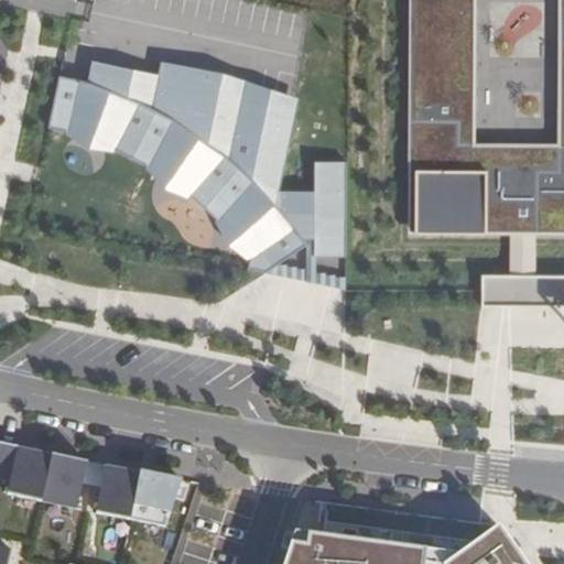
[(563,235),(563,0),(408,0),(407,235),(509,235),(534,236),(563,235)]
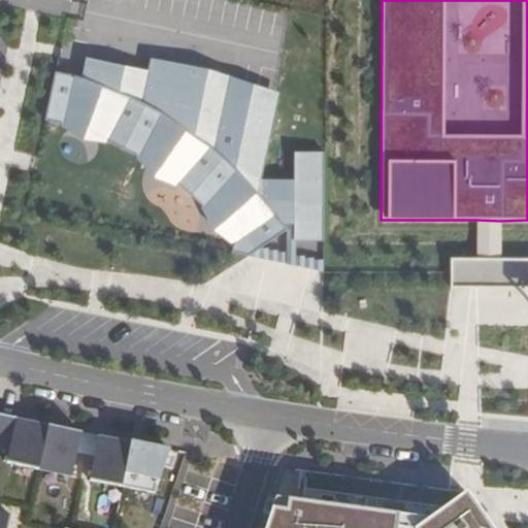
[(257,193),(276,98),(218,86),(221,73),(189,67),(187,78),(164,74),(166,62),(151,59),(147,71),(87,58),(83,77),(55,71),(44,120),(68,126),(107,140),(137,155),(177,184),(202,206),(232,244),(230,252),(248,252),(287,229),(285,222),(295,222),(294,239),(323,239),(324,153),(295,153),(295,170),(257,193)]
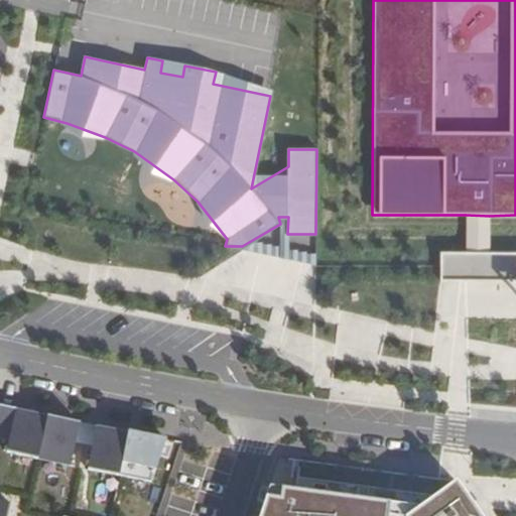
[(515,252),(489,253),(489,216),(466,215),(466,252),(440,252),(440,265),(440,281),(515,281),(515,252)]
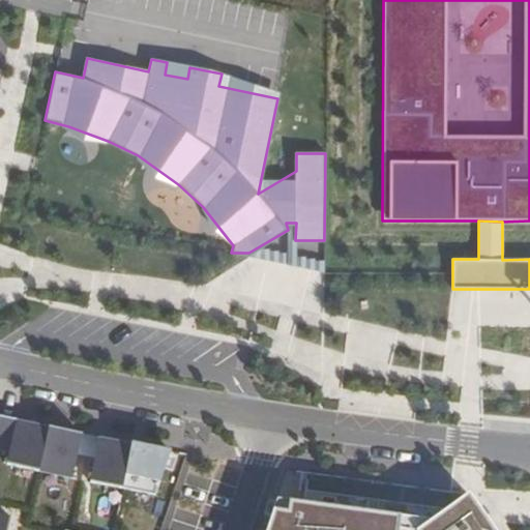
[(71,479),(81,436),(0,417),(0,451),(8,453),(6,466),(71,479)]
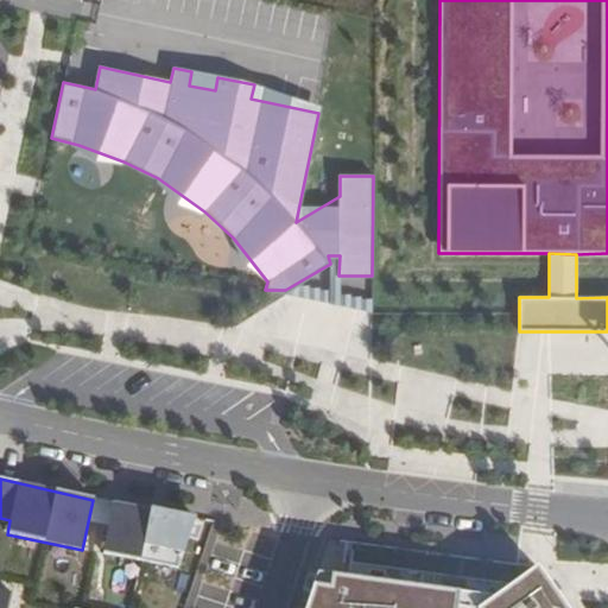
[(178,570),(195,520),(114,504),(103,556),(178,570)]
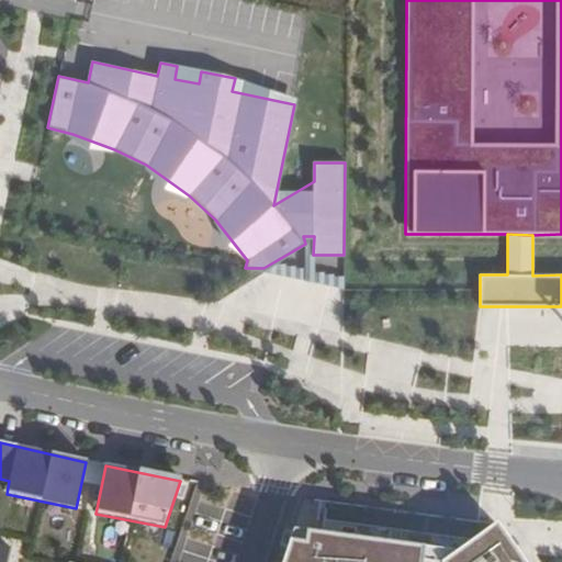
[(520,561),(495,526),(457,554),(293,532),(282,561),(520,561)]
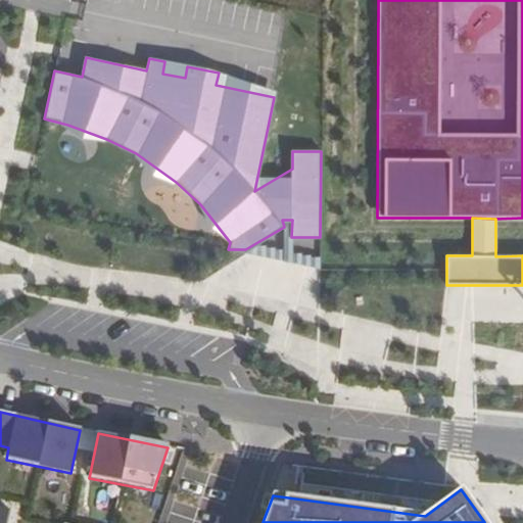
[(0,522),(7,522),(10,513),(0,510),(0,522)]
